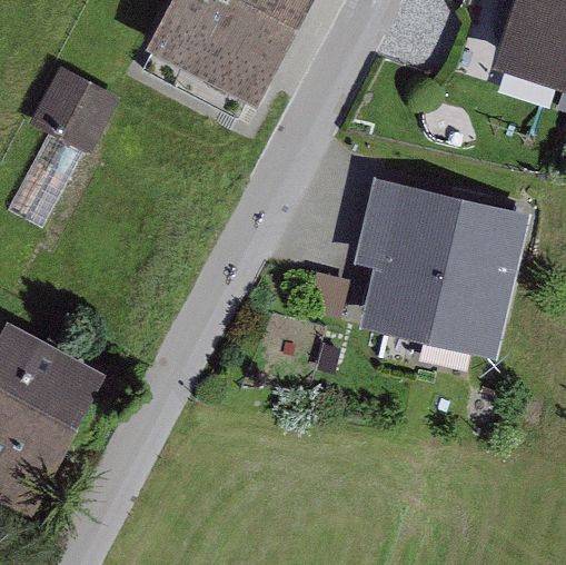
[(168,0),(144,47),(255,105),(309,0),(168,0)]
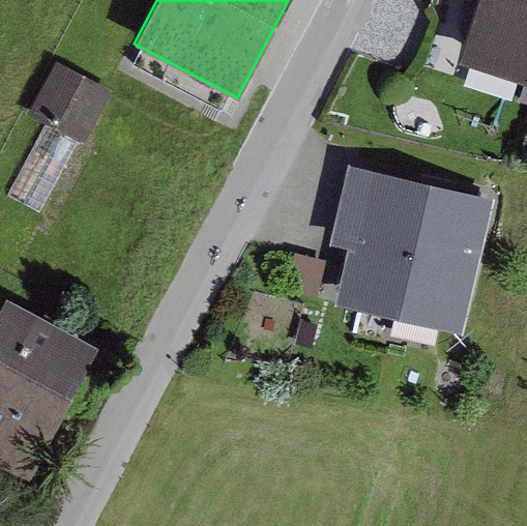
[(465,41),(458,61),(526,83),(526,0),(459,0),(465,9),(458,30),(465,41)]
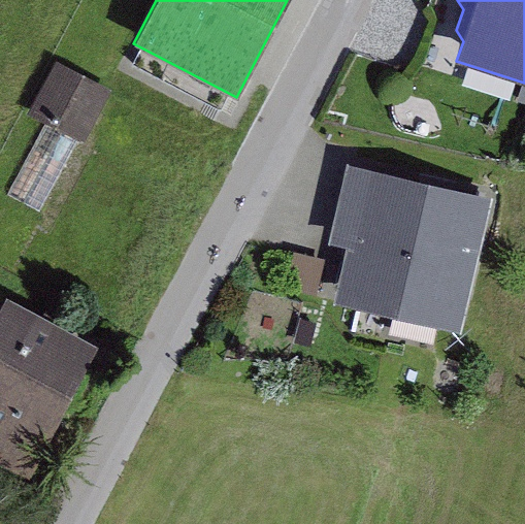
[(54,62),(26,116),(44,125),(76,142),(81,145),(110,92),(54,62)]
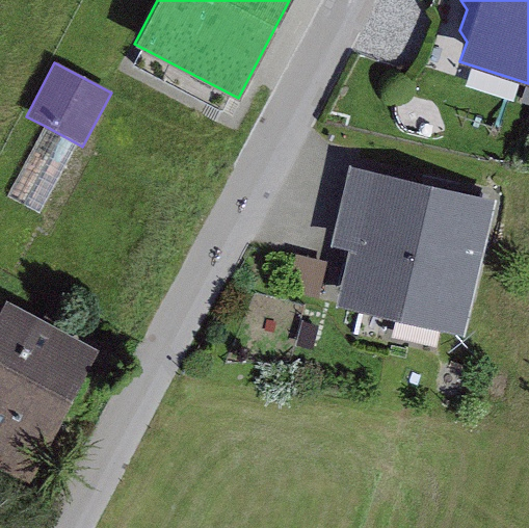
[(45,126),(4,201),(37,218),(77,143),(45,126)]
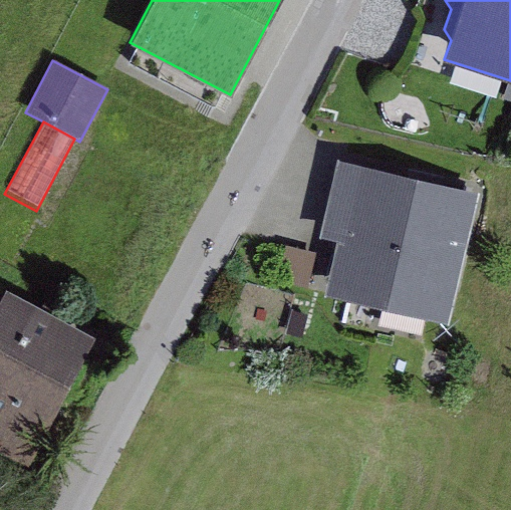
[(323,297),(446,325),(476,193),(336,161),(318,239),(336,243),(323,297)]
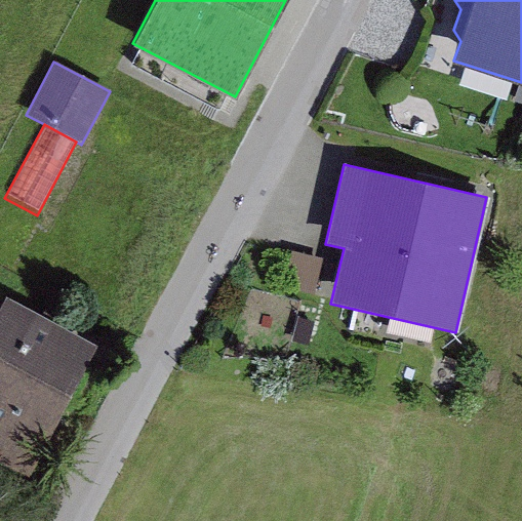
[(320,261),(290,253),(281,290),(312,297),(320,261)]
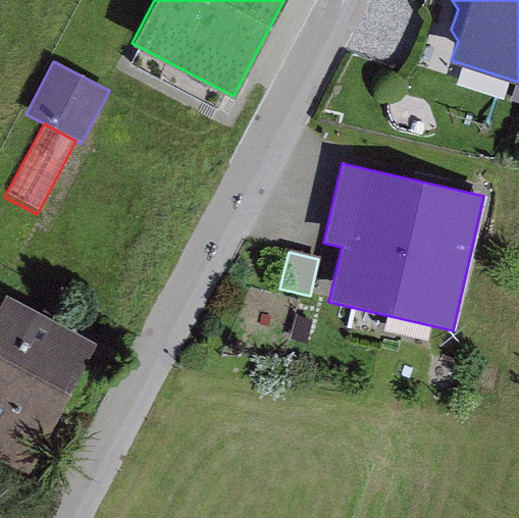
[(5,294),(0,303),(0,460),(28,474),(97,343),(5,294)]
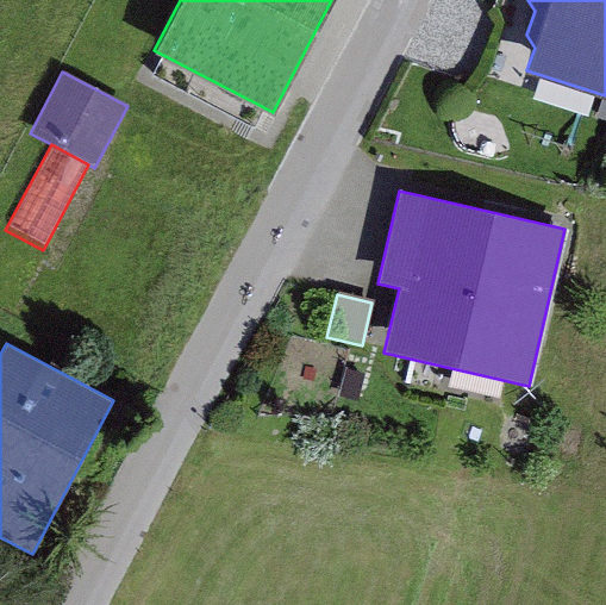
All buildings are outlined.
